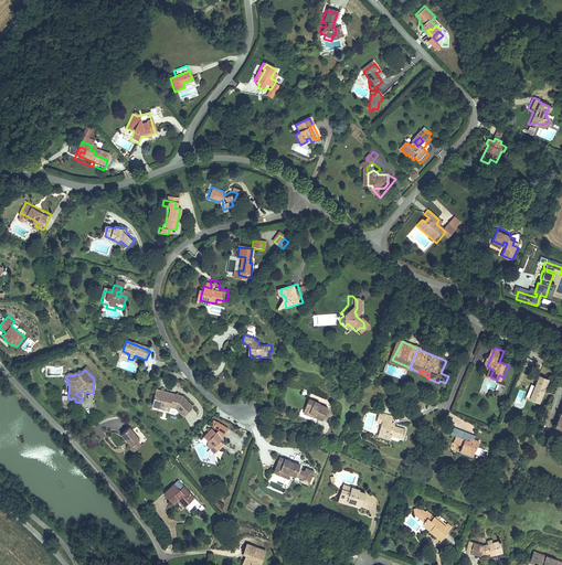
[(542,404),(551,379),(541,375),(532,401),(542,404)]
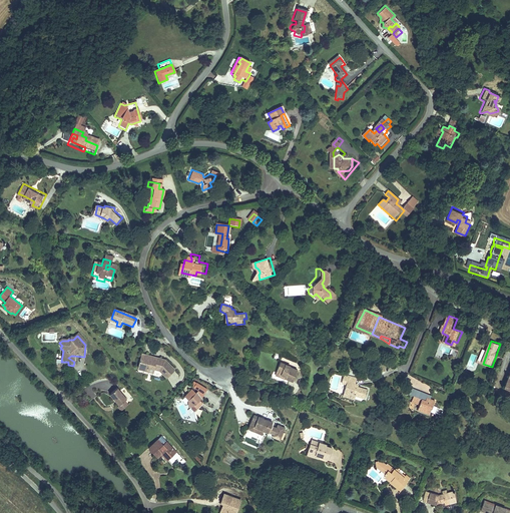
[(447,355),(440,351),(437,357),(445,360),(447,355)]
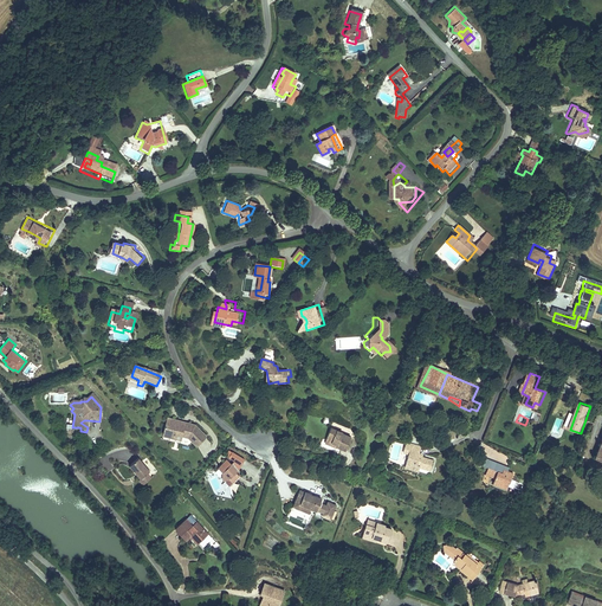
[(195,427),(168,420),(162,442),(188,449),(192,445),(196,449),(207,439),(195,427)]
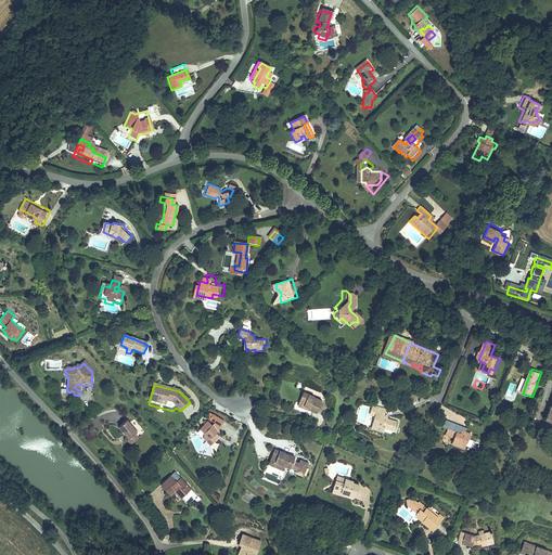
[(305,395),(299,407),(311,411),(310,413),(318,416),(323,405),(317,402),(317,400),(305,395)]
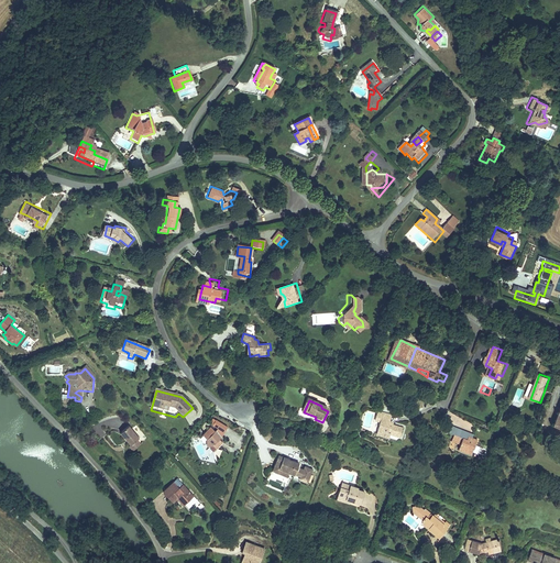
[(316,417),(304,412),(303,416),(314,421),(315,419),(316,417)]
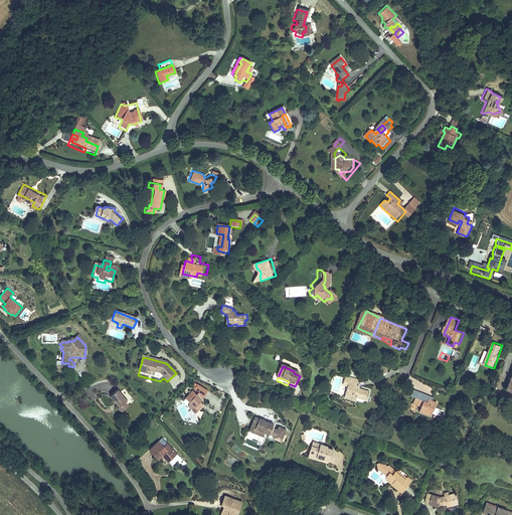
[(415,382),(424,388),(427,384),(417,379),(415,382)]
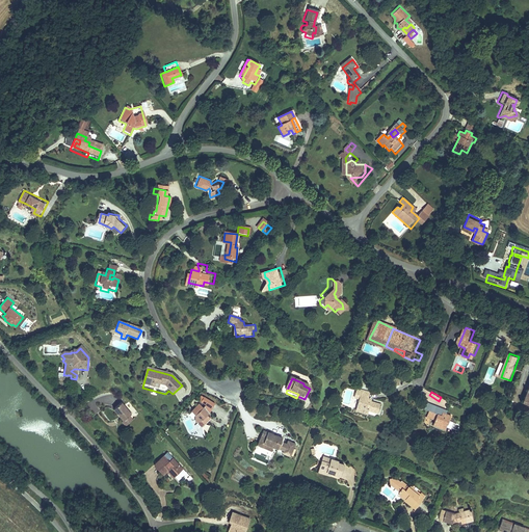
[(372,397),(359,393),(355,402),(361,404),(359,410),(365,413),(364,417),(371,419),(372,414),(381,417),(384,408),(370,404),(372,397)]
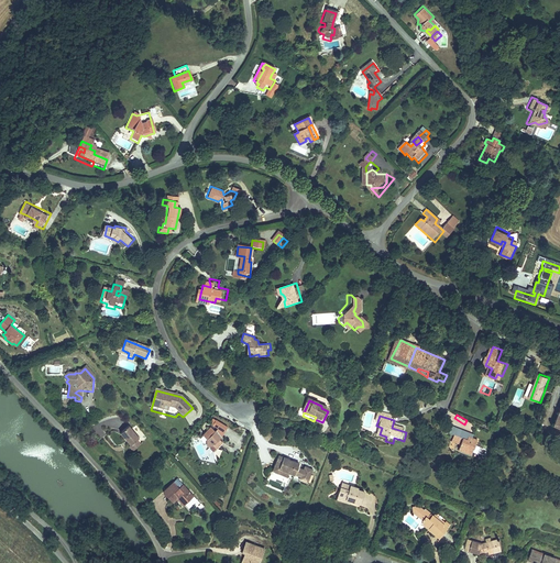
[(138,442),(128,430),(119,437),(129,449),(134,444),(138,442)]
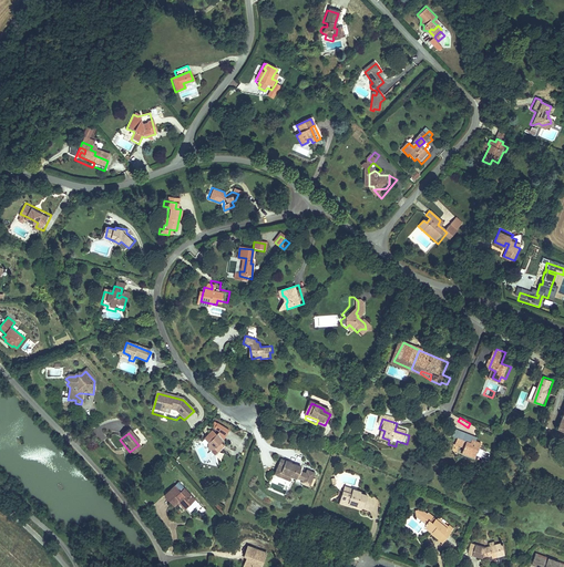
[(217,436),(213,433),(206,441),(211,445),(211,451),(217,451),(222,454),(226,447),(223,445),(225,443),(224,440),(221,436),(217,436)]
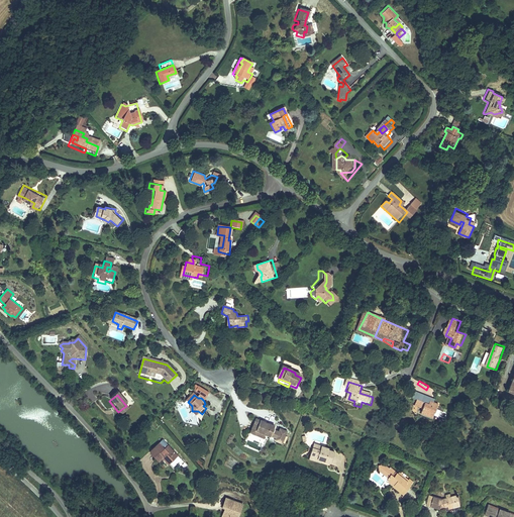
[(425,395),(422,402),(429,405),(430,401),(431,398),(425,395)]
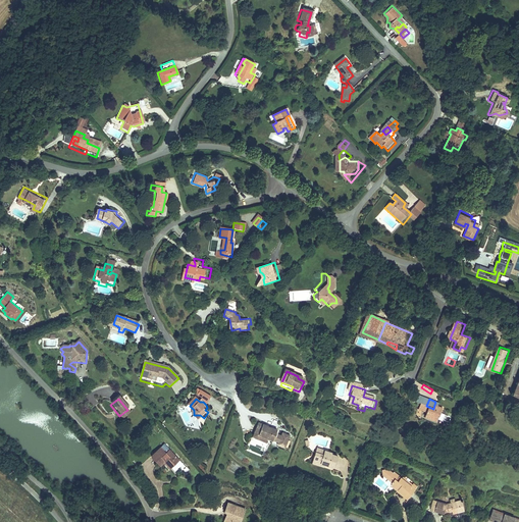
[(426,406),(420,404),(418,410),(426,414),(425,417),(430,419),(436,422),(439,416),(442,417),(443,415),(442,414),(444,409),(434,405),(433,409),(426,406)]
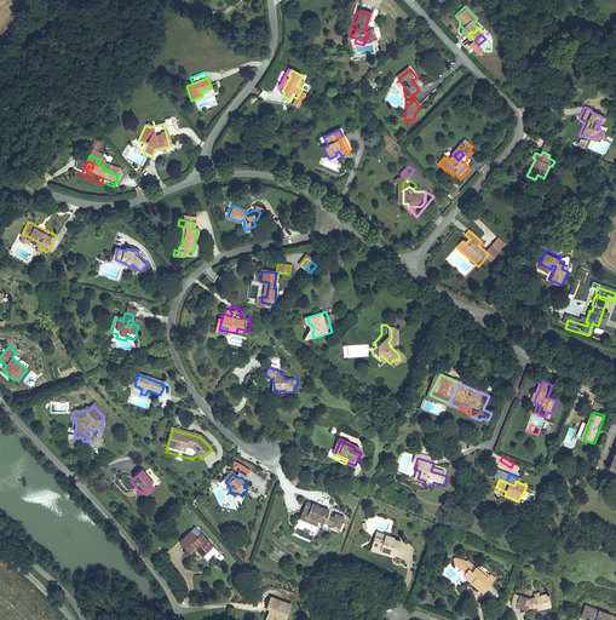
[(153,494),(148,489),(139,495),(144,501),(153,494)]
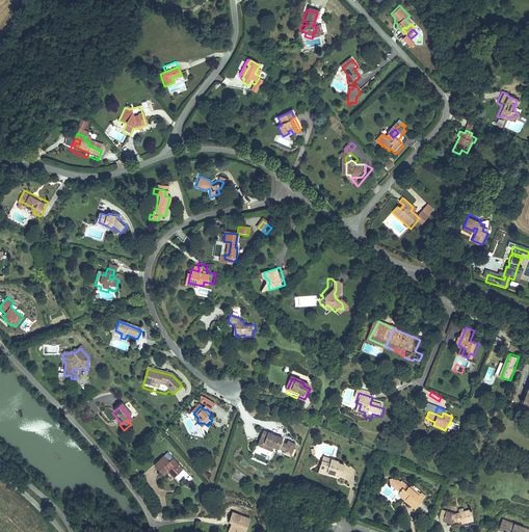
[(270,428),(267,433),(272,435),(270,441),(280,446),(285,448),(285,447),(290,450),(289,452),(295,456),(301,445),(294,441),(293,444),(288,442),(289,437),(270,428)]
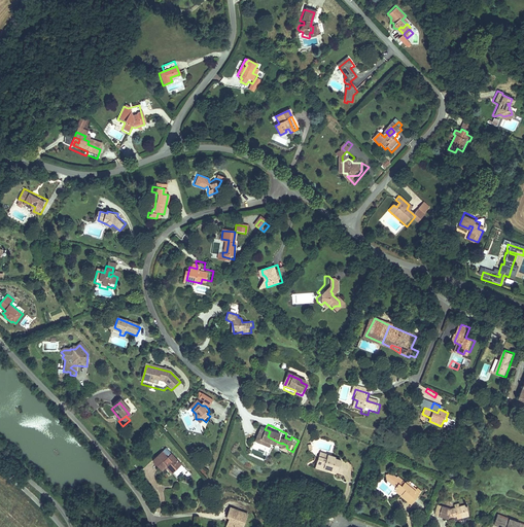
[(270,431),(265,429),(260,438),(275,446),(277,442),(268,436),(270,431)]
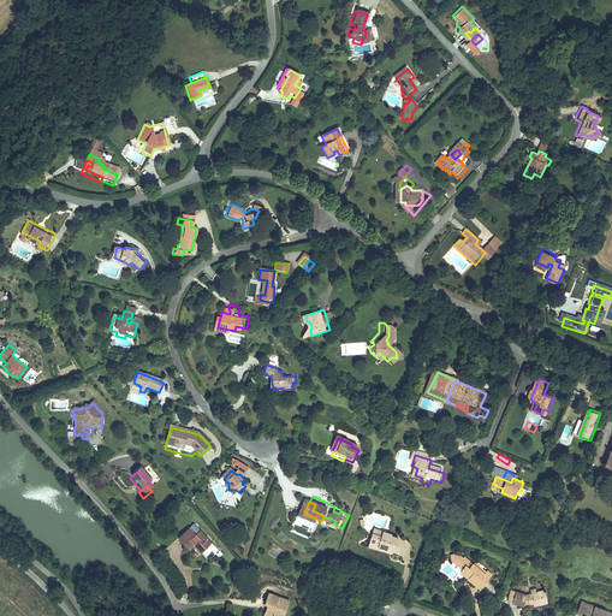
[(192,528),(177,543),(185,552),(194,545),(203,555),(211,549),(192,528)]
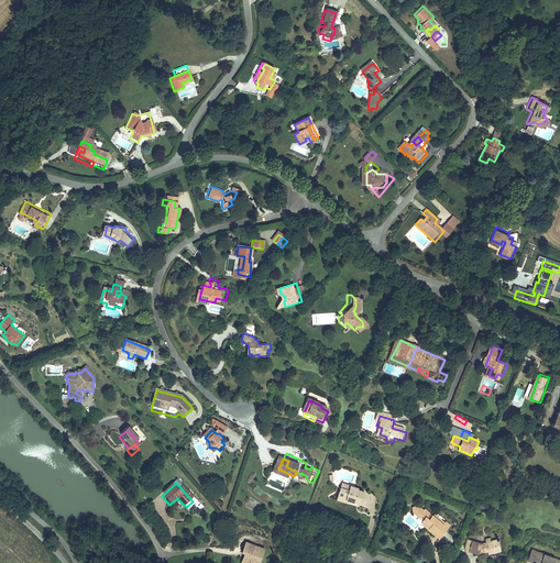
[(348,493),(339,489),(335,501),(342,505),(344,499),(350,500),(349,503),(359,506),(362,494),(357,493),(357,492),(357,490),(352,488),(348,490),(348,493)]
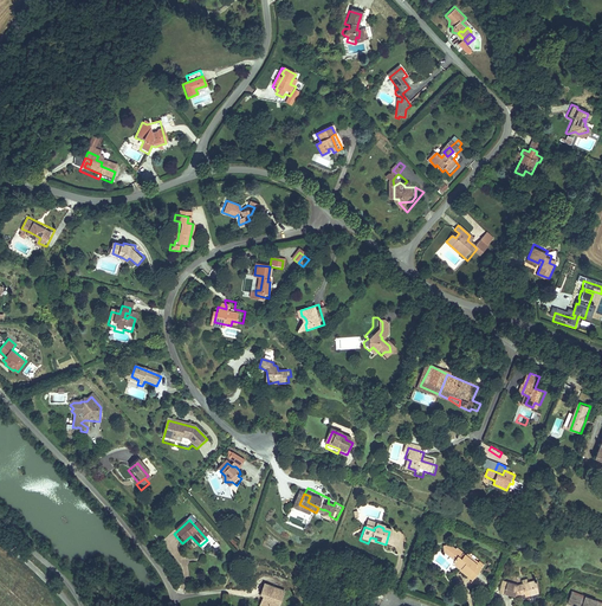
[(200,546),(191,536),(187,540),(195,549),(200,546)]
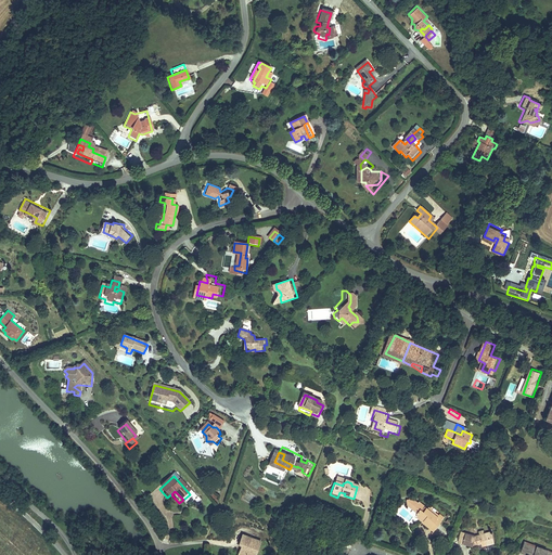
[(413,500),(407,500),(408,507),(419,517),(416,519),(422,524),(429,530),(434,525),(439,529),(443,524),(439,520),(441,518),(429,508),(427,511),(413,500)]
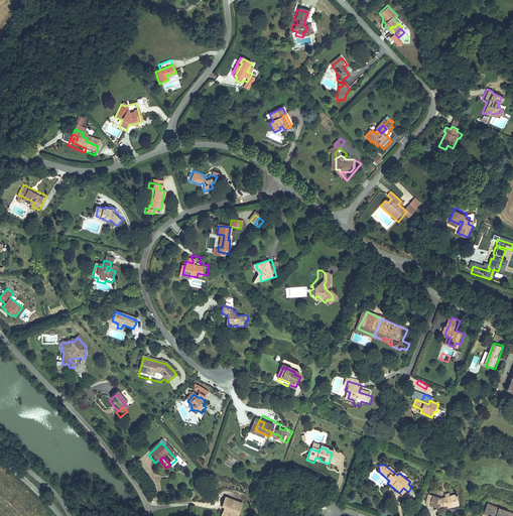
[(403,488),(399,493),(392,487),(391,489),(402,498),(408,492),(403,488)]
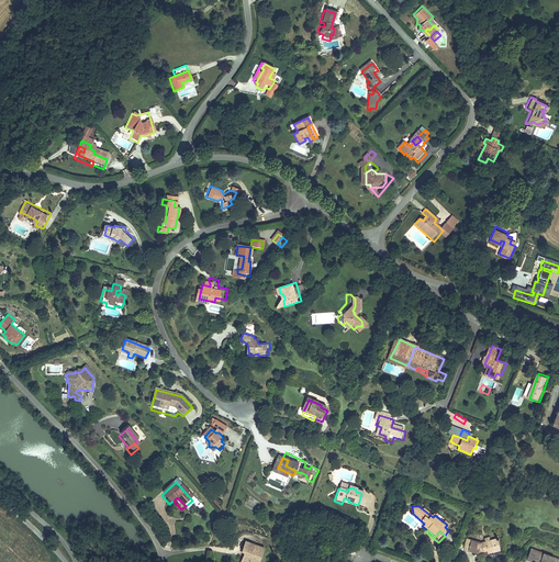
[(469,539),(466,549),(479,552),(485,551),(494,548),(495,551),(503,549),(500,537),(492,539),(482,542),(469,539)]
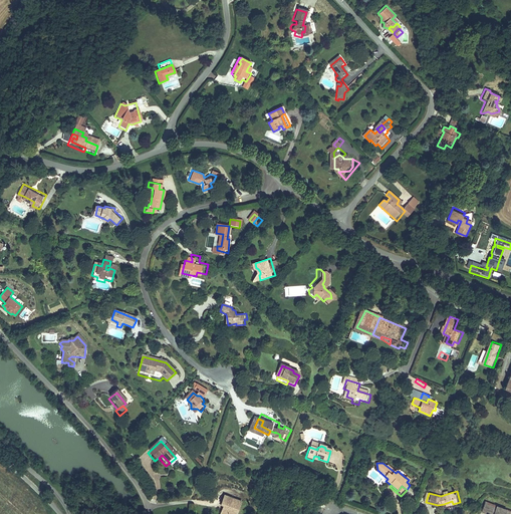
[(239,513),(243,504),(226,498),(223,508),(224,513),(223,513),(239,513)]
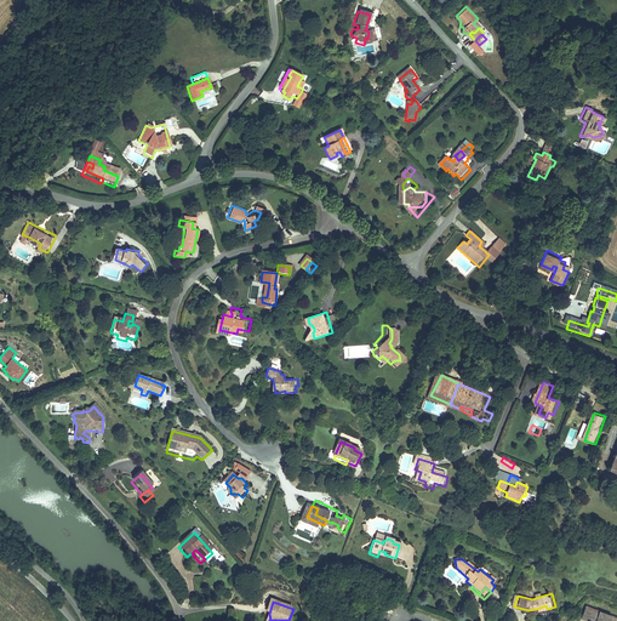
[(616,619),(588,607),(583,616),(593,620),(616,620),(616,619)]
